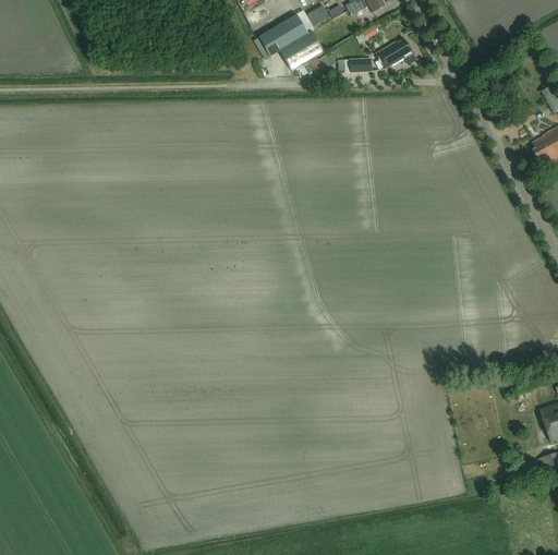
[(372,11),(385,4),(381,0),(366,0),(372,11)]
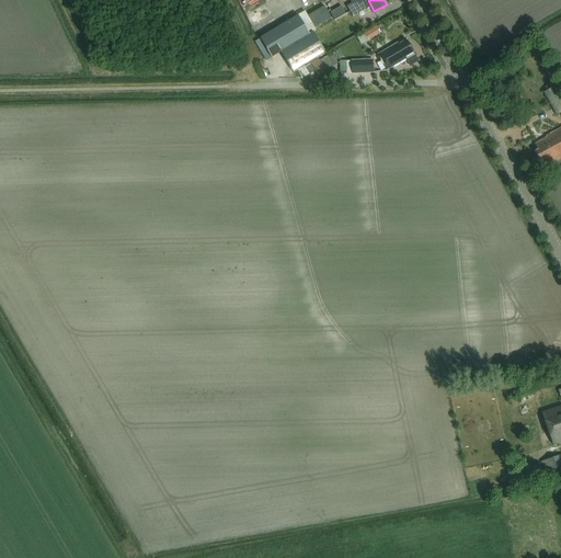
[(352,1),(346,4),(352,14),(363,9),(359,3),(354,7),(352,1)]
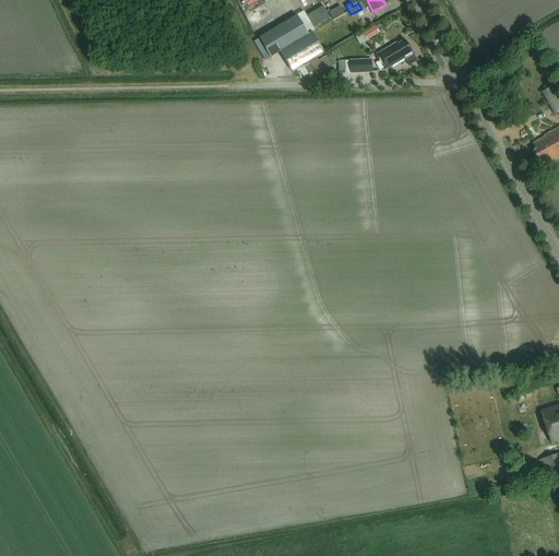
[(331,15),(324,3),(306,14),(312,26),(331,15)]
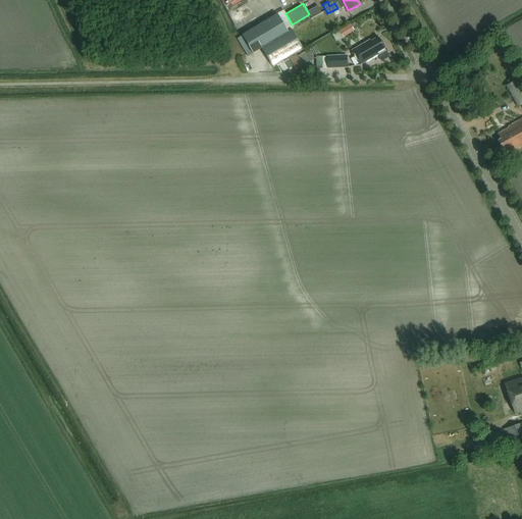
[(237,37),(248,54),(261,47),(288,31),(277,12),(237,37)]
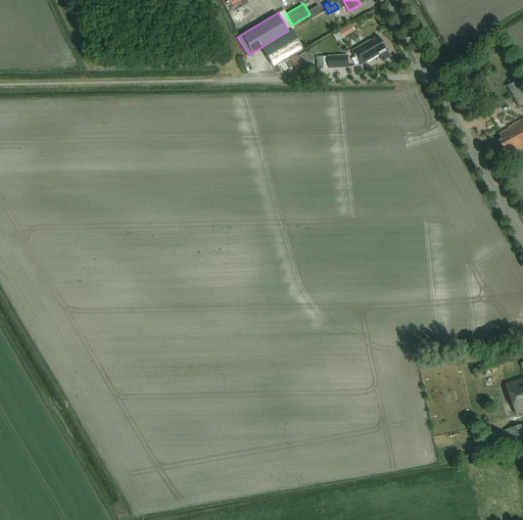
[(352,20),(339,29),(344,36),(357,28),(352,20)]
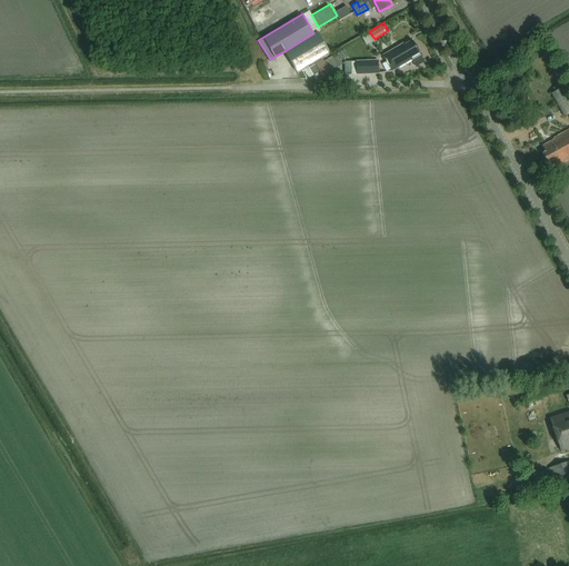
[(313,33),(285,51),(296,71),(329,51),(318,31),(313,33)]
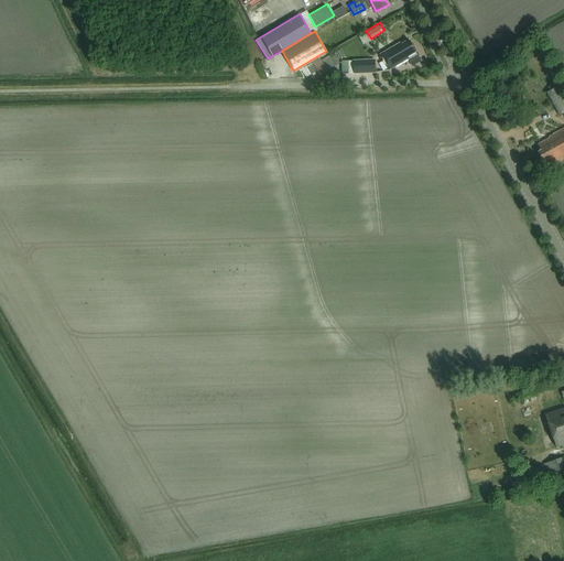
[(415,52),(408,36),(380,53),(389,68),(415,52)]
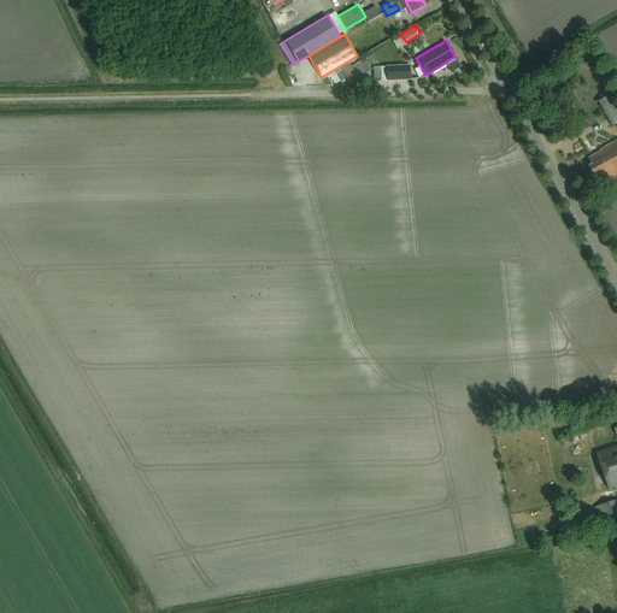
[(410,64),(386,64),(380,64),(381,78),(386,78),(410,77),(410,64)]
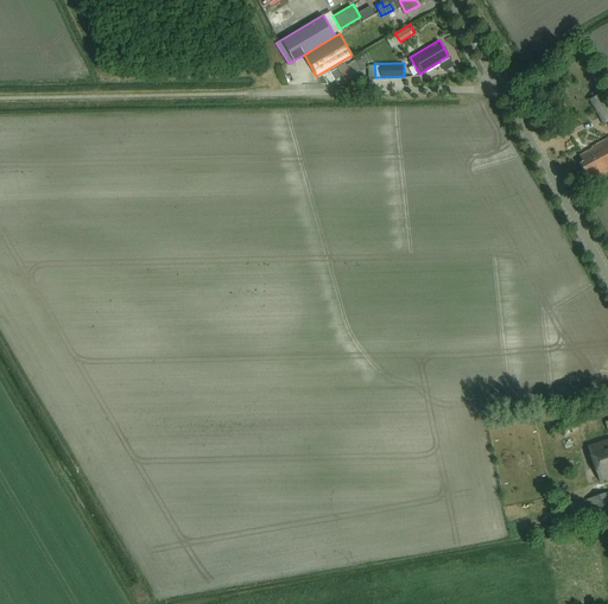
[(603,122),(607,119),(607,97),(603,89),(589,97),(603,122)]
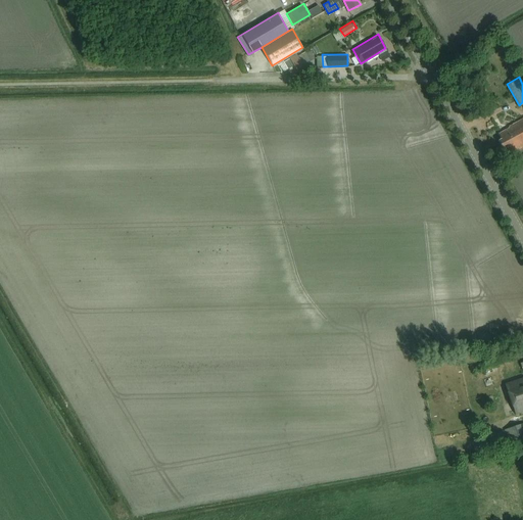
[(509,152),(522,144),(522,116),(509,126),(497,133),(501,138),(498,139),(503,147),(506,146),(509,152)]
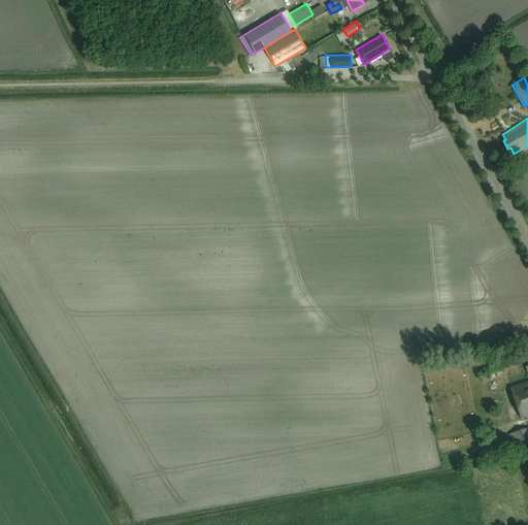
[(502,362),(488,364),(489,370),(503,368),(502,362)]
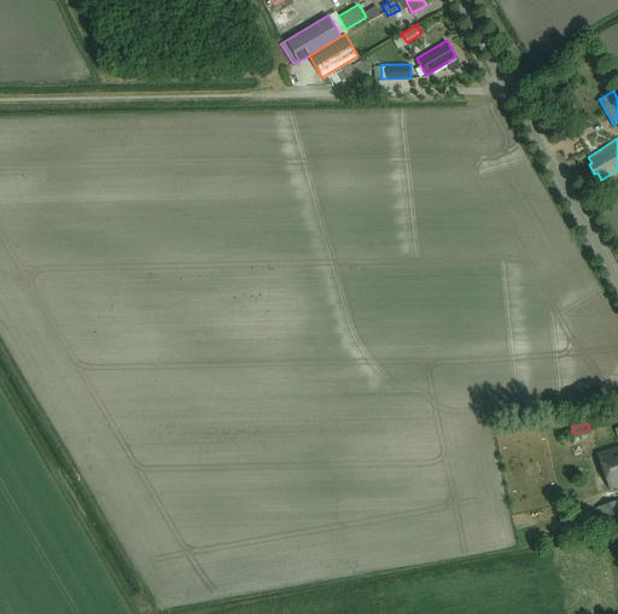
[(617,444),(596,452),(608,487),(617,484),(617,444)]
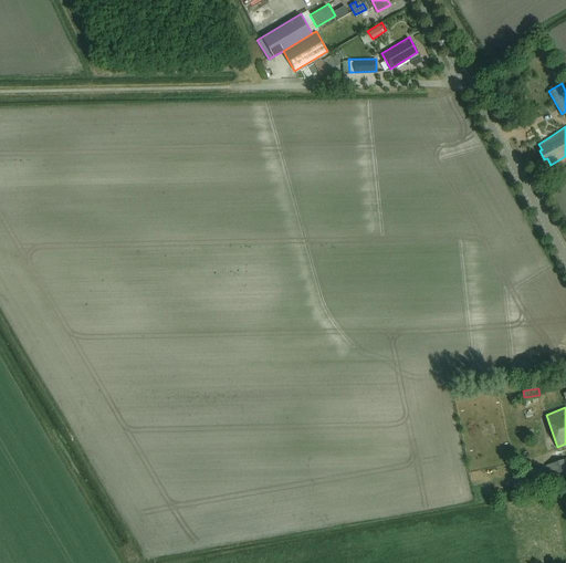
[(559,482),(565,479),(565,456),(545,462),(552,482),(559,480),(559,482)]
